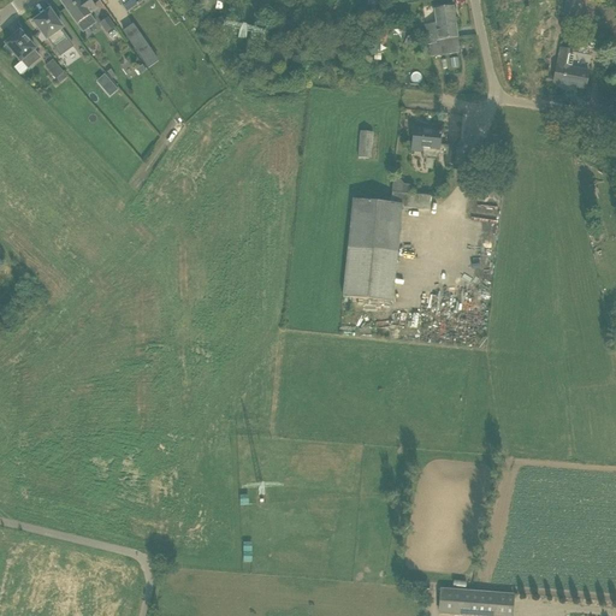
[(64,0),(61,3),(77,25),(90,16),(90,15),(96,9),(90,0),(64,0)]
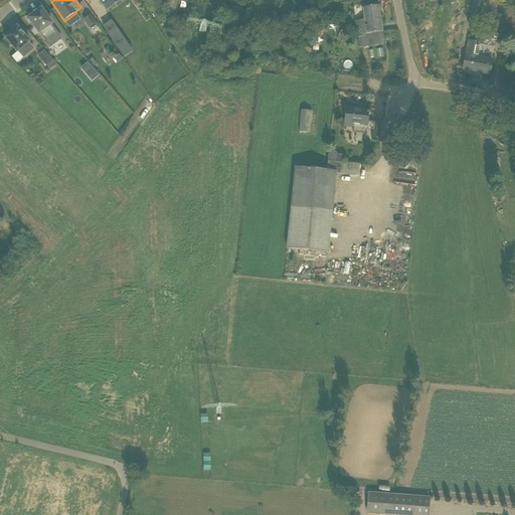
[(482,0),(474,0),(472,13),(480,14),(482,0)]
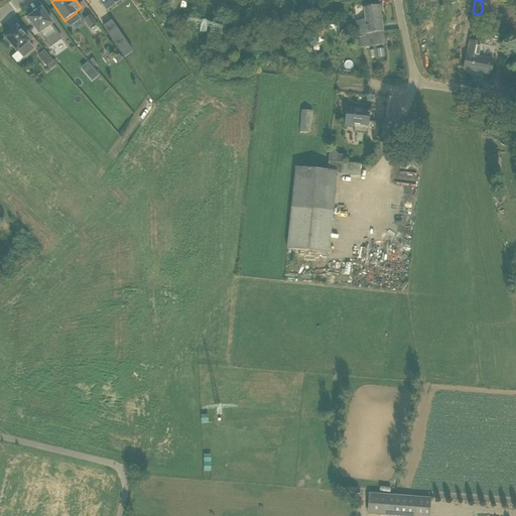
[(361,47),(385,44),(380,6),(364,8),(365,20),(357,21),(359,38),(361,47)]
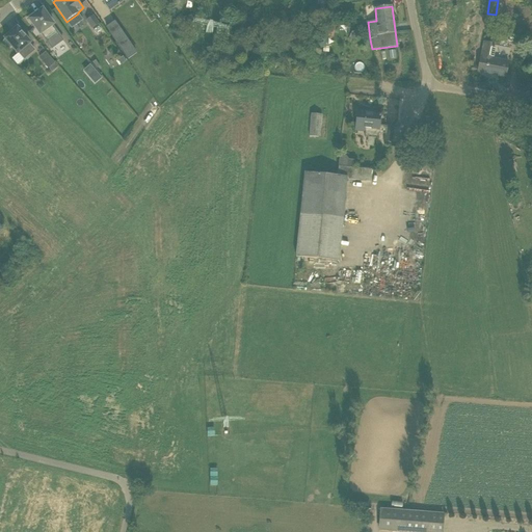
[(54,25),(43,9),(36,15),(34,14),(27,19),(32,26),(33,25),(41,34),(42,33),(46,40),(57,31),(53,25),(54,25)]
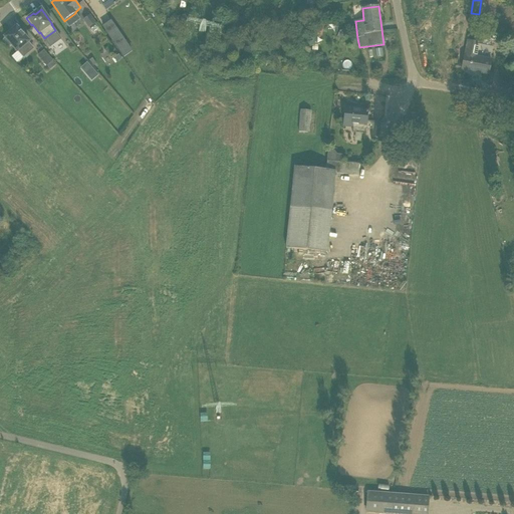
[(96,22),(91,15),(86,18),(88,20),(86,22),(89,27),(96,22)]
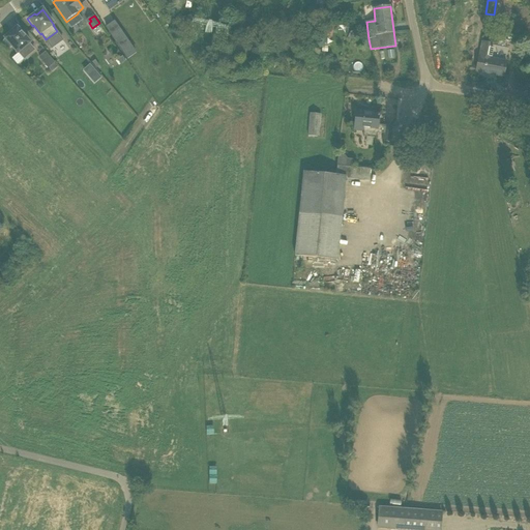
[(322,35),(331,37),(334,26),(325,23),(322,35)]
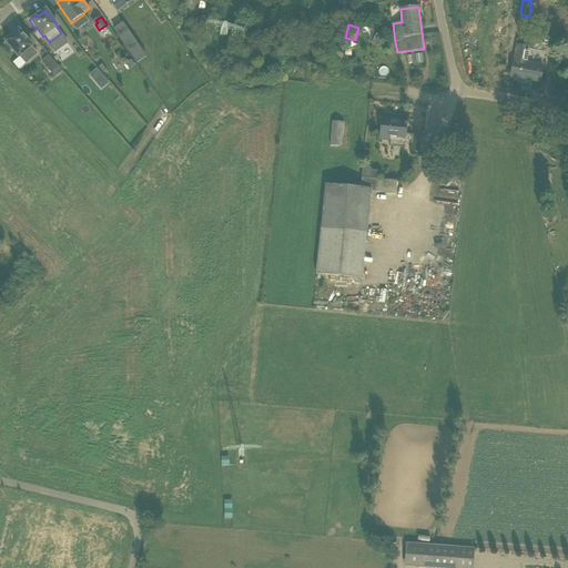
[(19,30),(6,41),(6,42),(4,44),(11,50),(12,49),(19,57),(24,52),(30,60),(37,53),(31,47),(32,46),(19,30)]
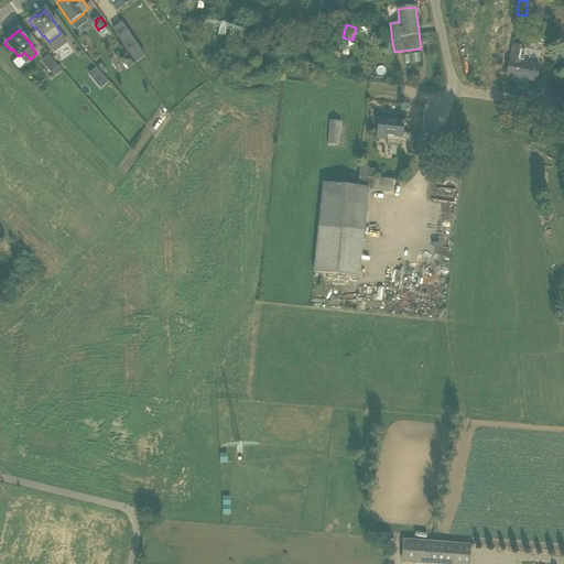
[(119,40),(128,52),(138,44),(129,33),(119,40)]
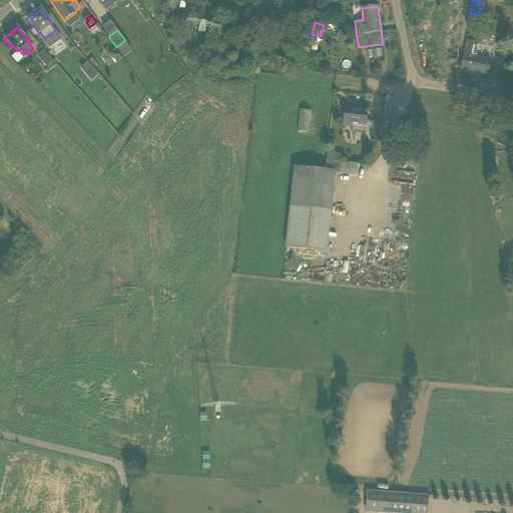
[(467,40),(465,49),(461,69),(462,67),(473,69),(472,71),(488,74),(490,60),(476,57),(478,48),(473,47),(474,41),(467,40)]
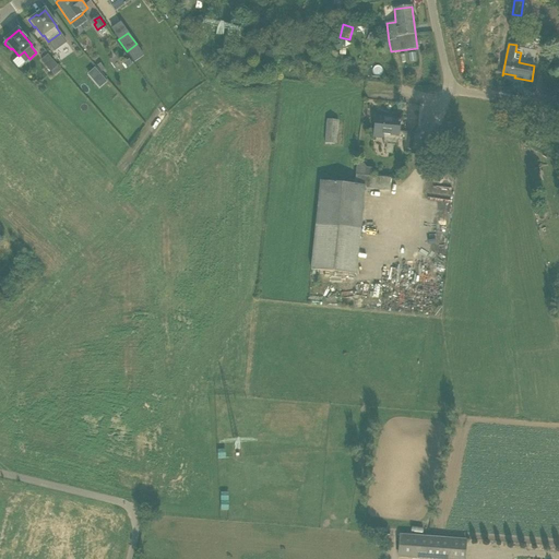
[(48,55),(42,60),(50,71),(51,71),(57,66),(48,55)]
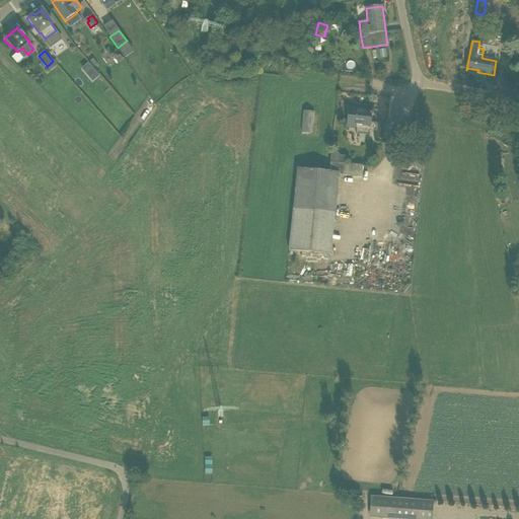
[(48,66),(52,70),(57,65),(53,61),(48,66)]
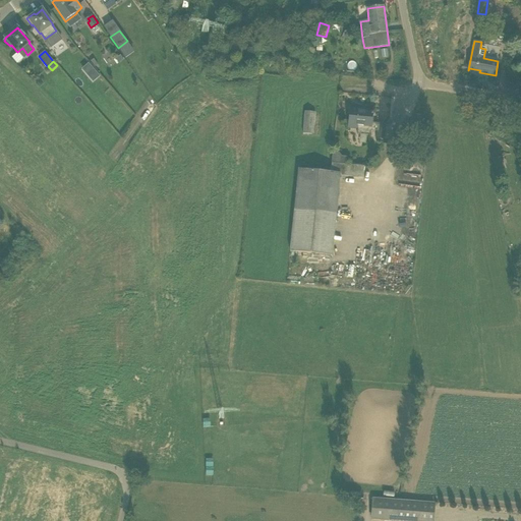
[(89,62),(81,68),(93,81),(100,75),(89,62)]
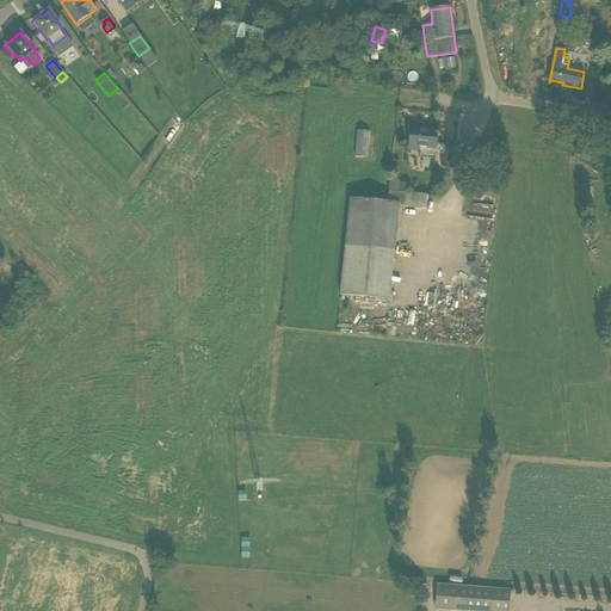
[(442,162),(450,162),(452,146),(436,143),(437,130),(436,131),(421,130),(421,128),(411,127),(409,147),(419,147),(418,156),(434,159),(434,153),(443,154),(442,162)]
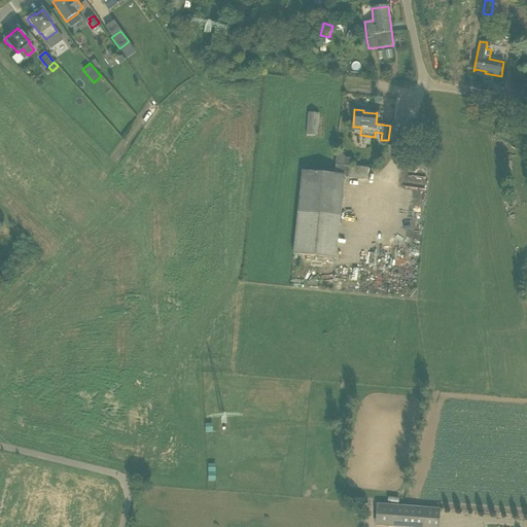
[(319,114),(308,113),(306,136),(317,137),(319,114)]
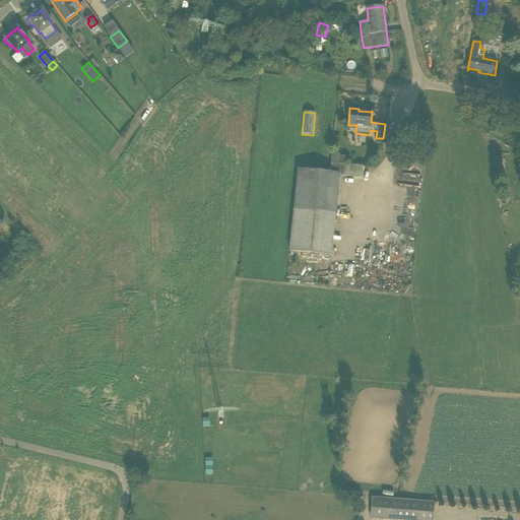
[(331,163),(329,172),(329,173),(339,174),(361,176),(362,170),(364,170),(364,166),(353,165),(331,163)]
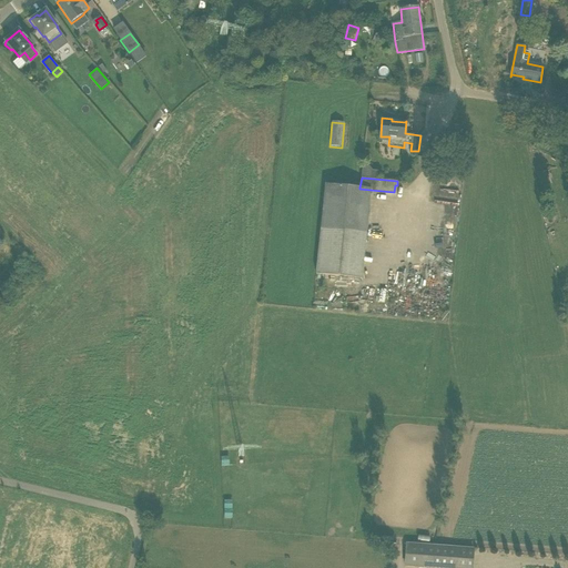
[(362,280),(371,190),(359,189),(359,188),(325,184),(316,274),(362,280)]
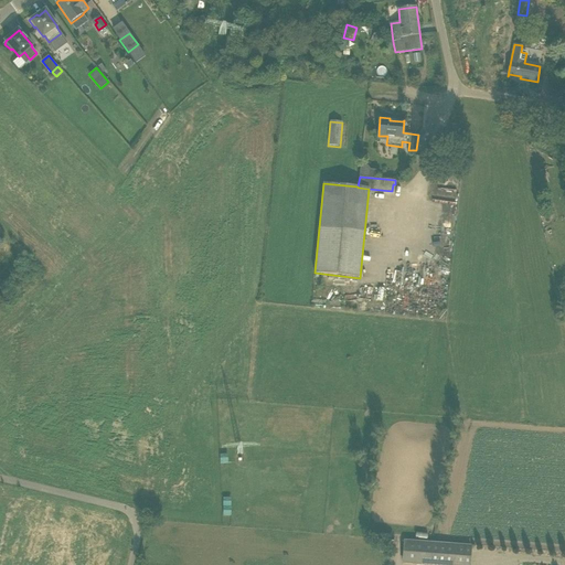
[(406,564),(470,564),(472,545),(404,541),(403,564),(406,564)]
